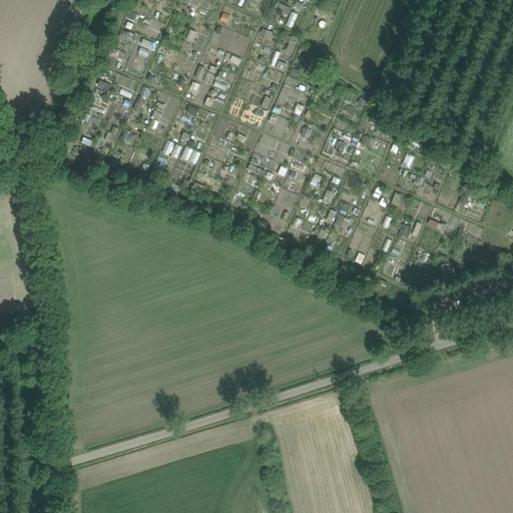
[(114,125),(107,140),(114,143),(120,128),(114,125)]
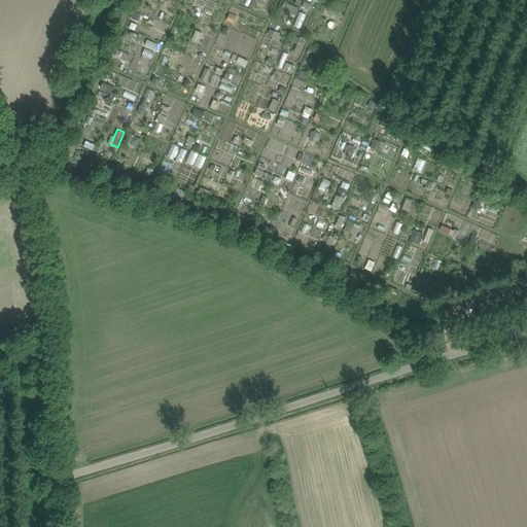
[(173,143),(168,156),(175,160),(180,146),(173,143)]
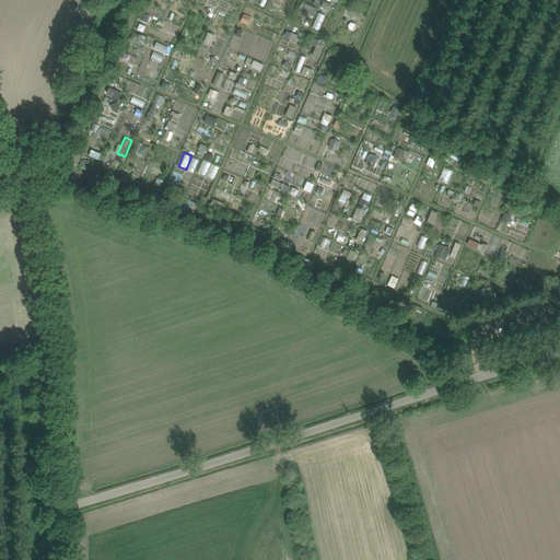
[(193,156),(188,171),(195,173),(200,159),(193,156)]
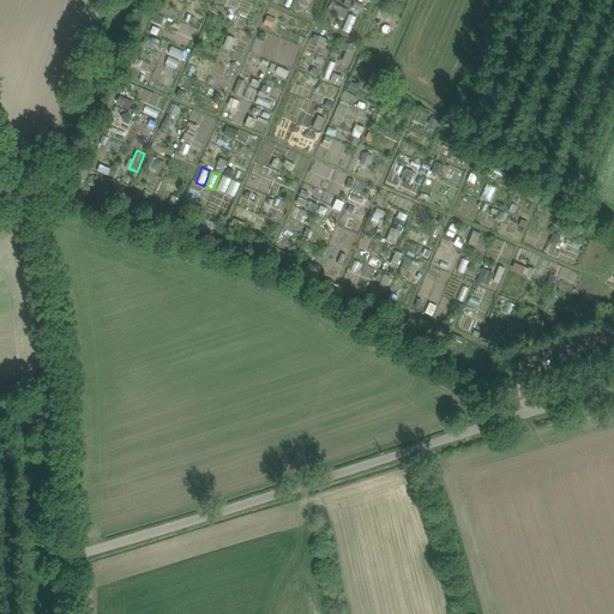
[(218,188),(235,196),(241,182),(223,175),(218,188)]
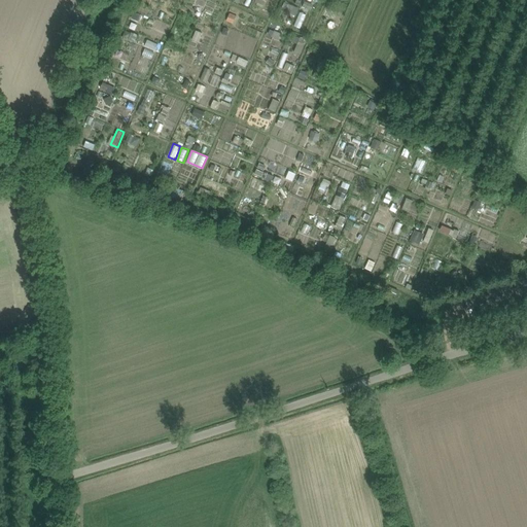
[(422,172),(426,160),(418,156),(414,169),(422,172)]
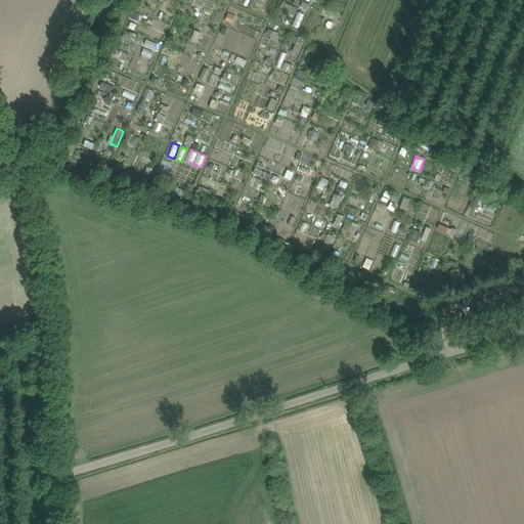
[(340,208),(343,193),(336,191),(332,206),(340,208)]
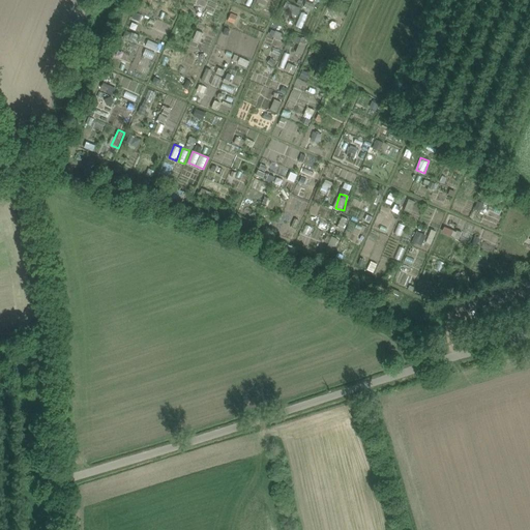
[(406,209),(412,212),(416,201),(411,199),(406,209)]
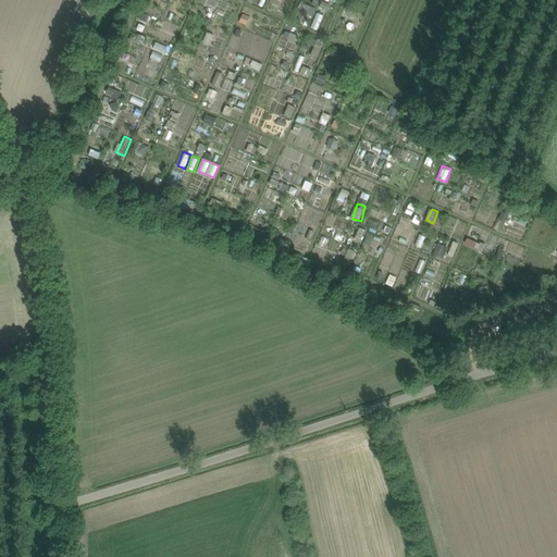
[(467,238),(465,244),(474,247),(477,242),(467,238)]
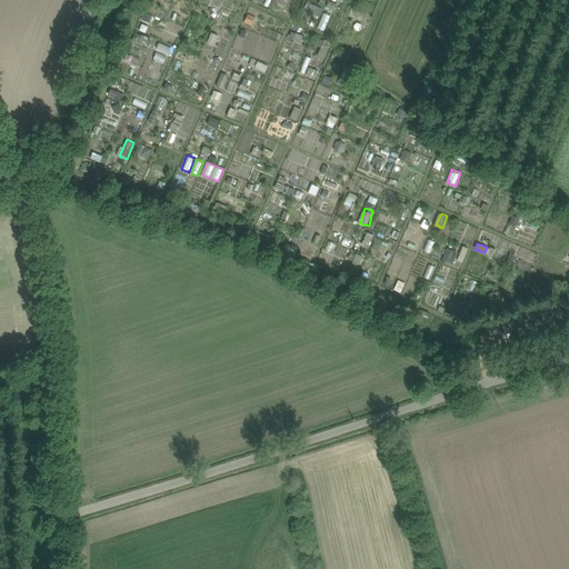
[(465,247),(460,260),(465,261),(469,249),(465,247)]
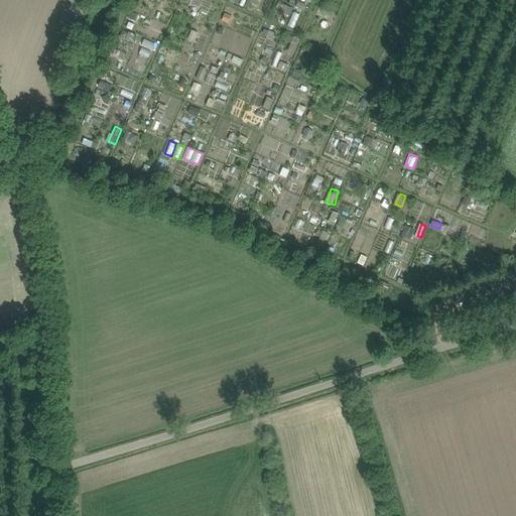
[(412,239),(416,228),(406,225),(402,235),(412,239)]
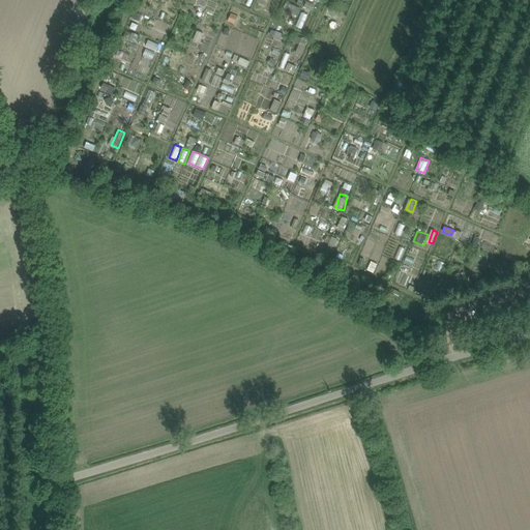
[(441,238),(435,251),(441,254),(446,240),(441,238)]
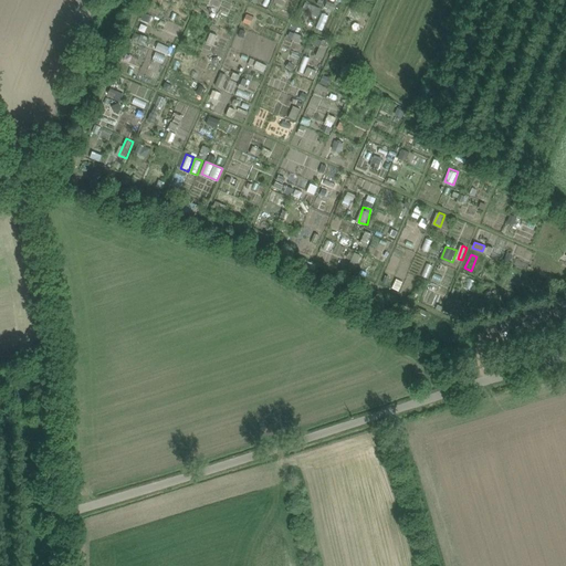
[(305,260),(302,265),(314,271),(317,265),(305,260)]
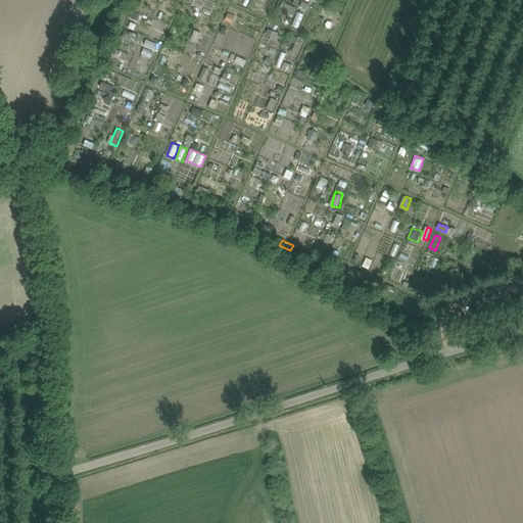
[(396,268),(392,277),(402,281),(406,272),(396,268)]
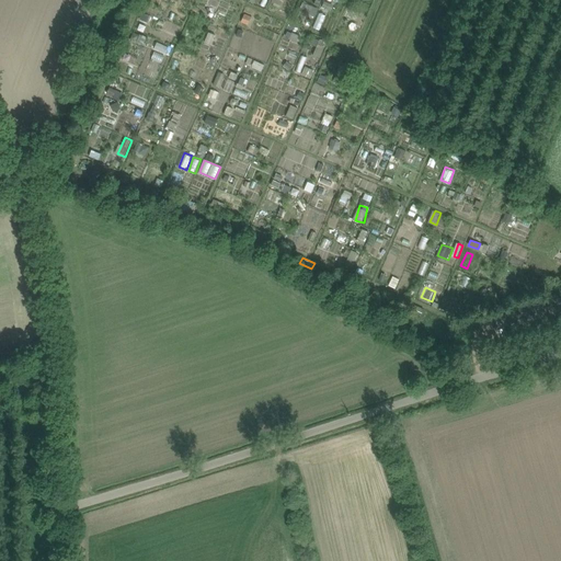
[(415,306),(413,311),(422,315),(424,309),(415,306)]
